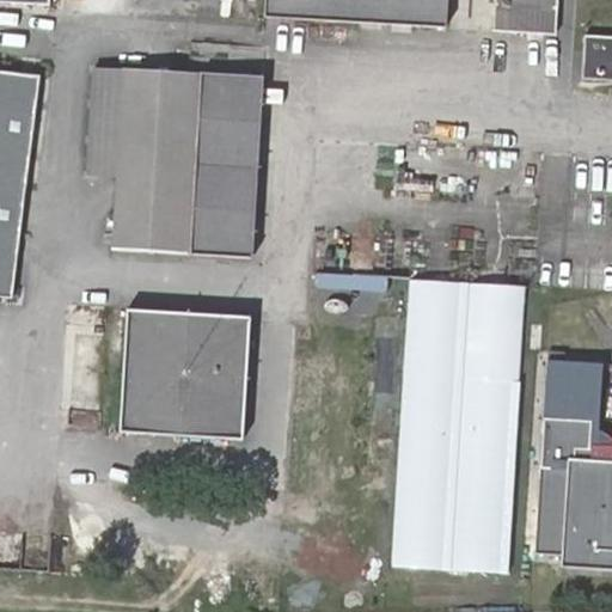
[(444,0),(264,0),(264,14),(442,24),(444,0)]
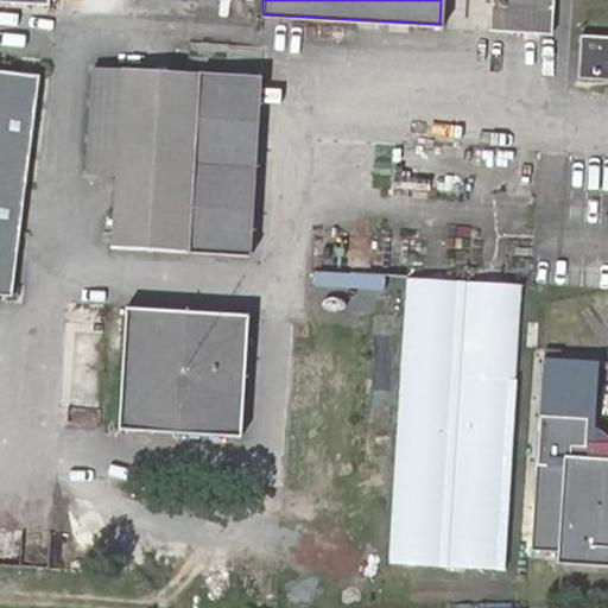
[(555,0),(494,0),(493,26),(552,30),(555,0)]
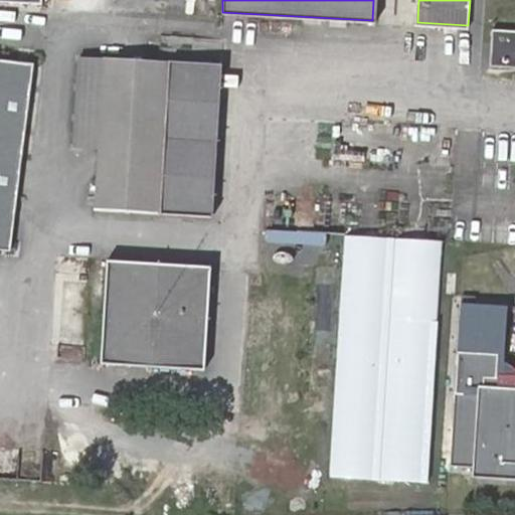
[(514,28),(494,28),(491,63),(514,64),(514,28)]
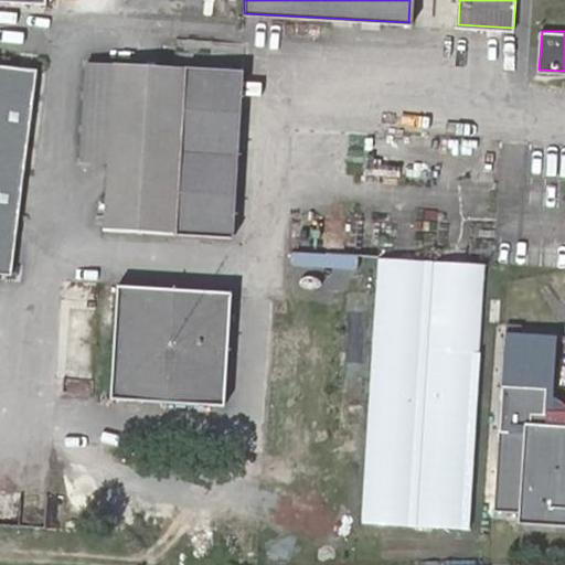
[(173,228),(182,67),(91,62),(84,163),(113,164),(109,225),(173,228)]
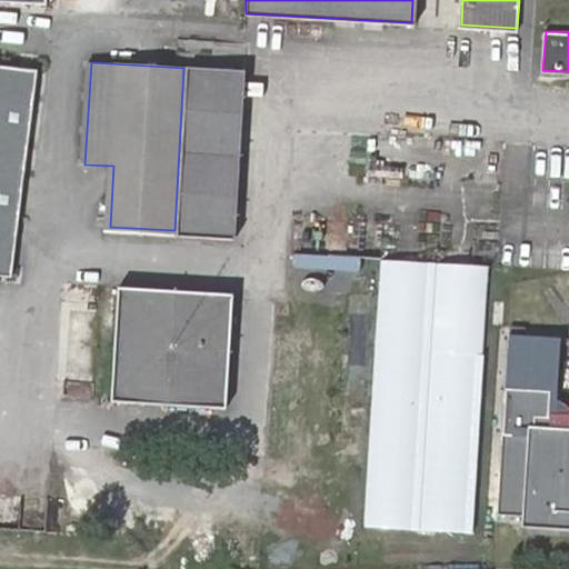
[(43,71),(0,66),(0,280),(20,283),(43,71)]
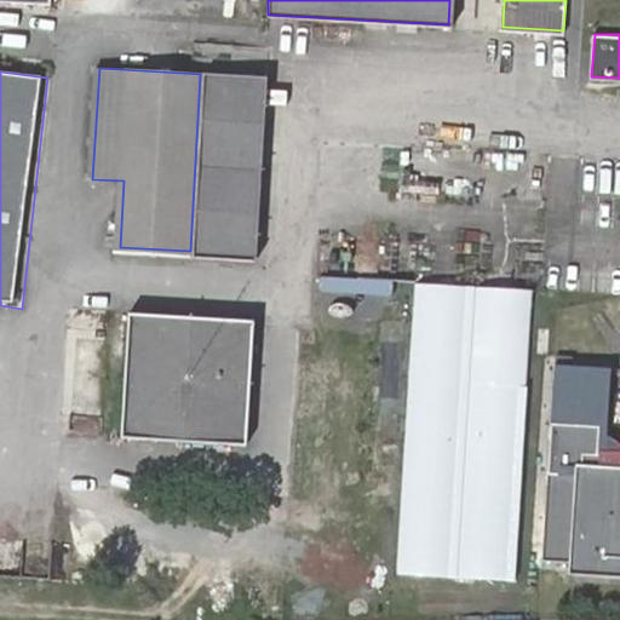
[(264,74),(200,74),(190,251),(253,257),(264,74)]
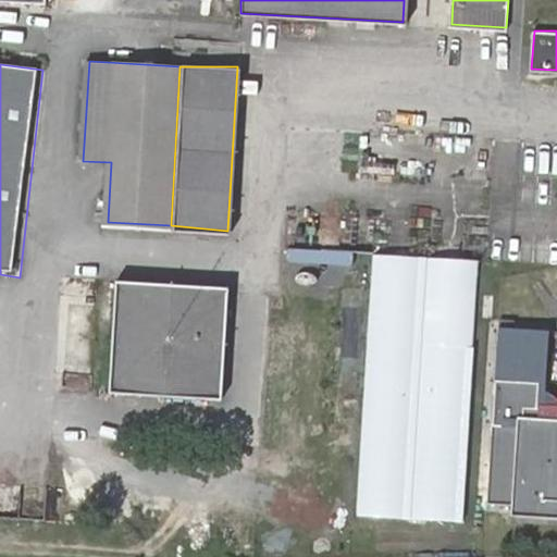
[(462,524),(481,262),(374,255),(358,517),(462,524)]
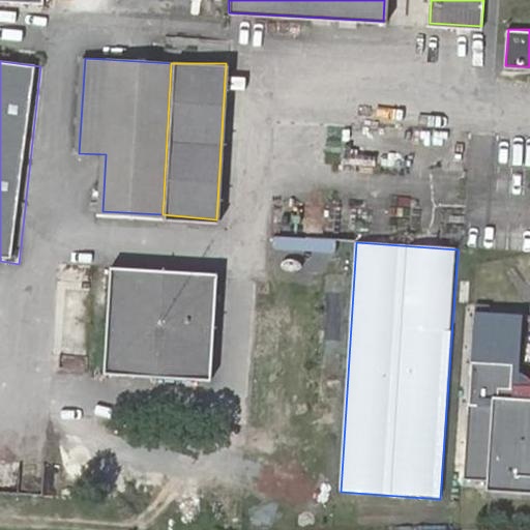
[(213,272),(112,267),(104,372),(207,376),(213,272)]
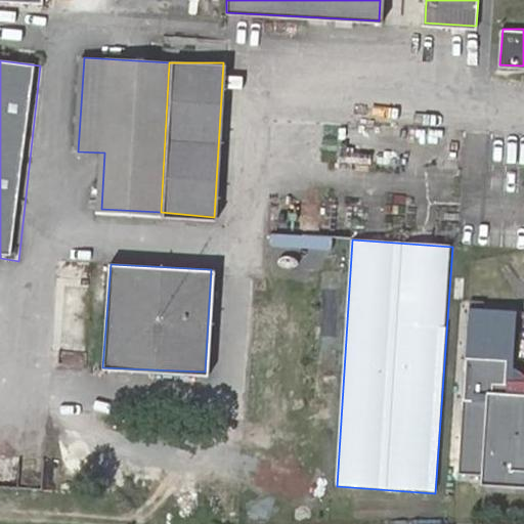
[(522,309),(474,308),(463,477),(485,478),(484,488),(523,490),(523,368),(520,367),(522,309)]
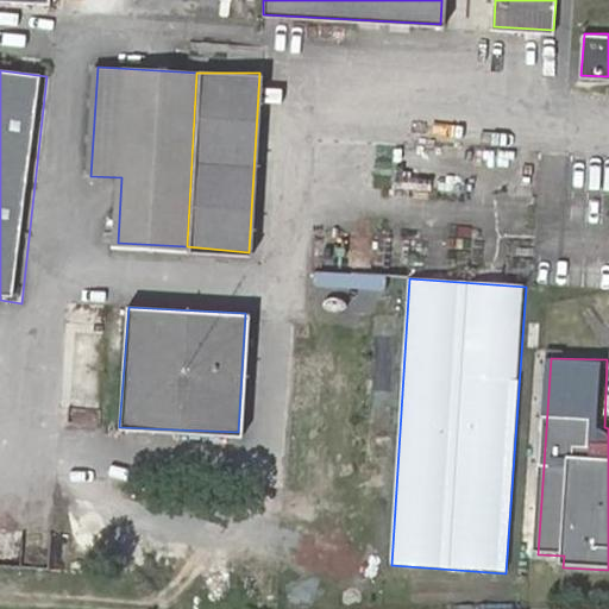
All buildings are outlined.
